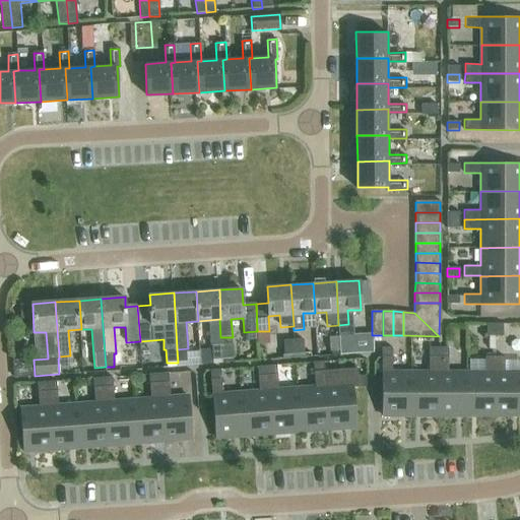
[(496,324),(488,324),(488,336),(496,336),(496,324)]
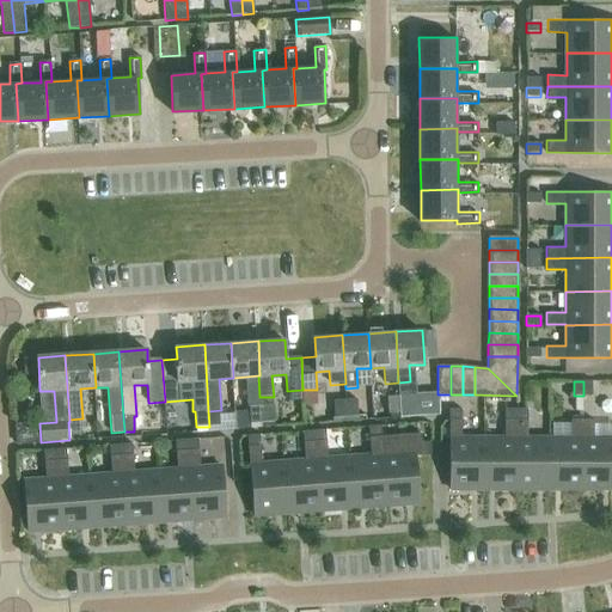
[(593,381),(583,381),(583,396),(593,396),(593,381)]
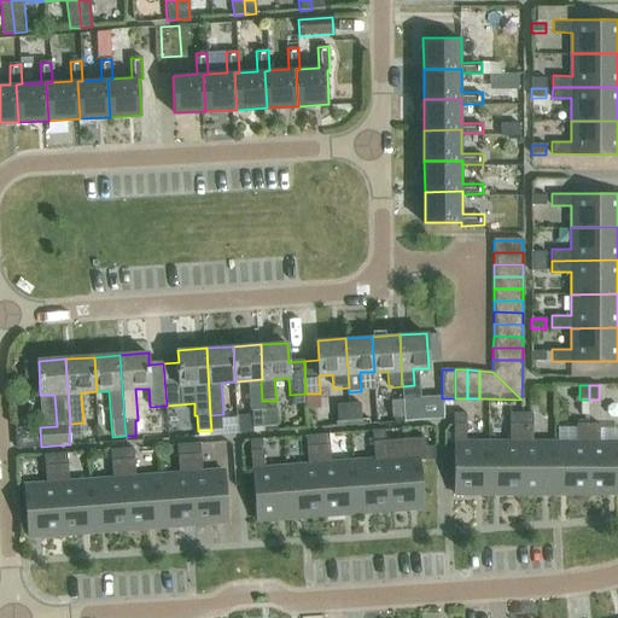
[(342,402),(343,423),(367,421),(366,401),(342,402)]
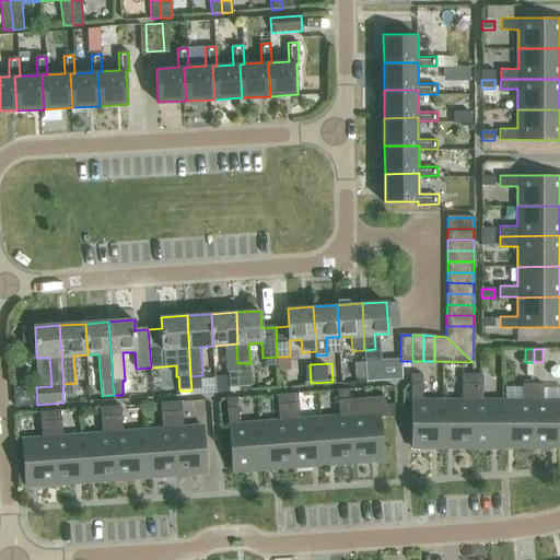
[(234,386),(256,385),(255,370),(234,371),(234,386)]
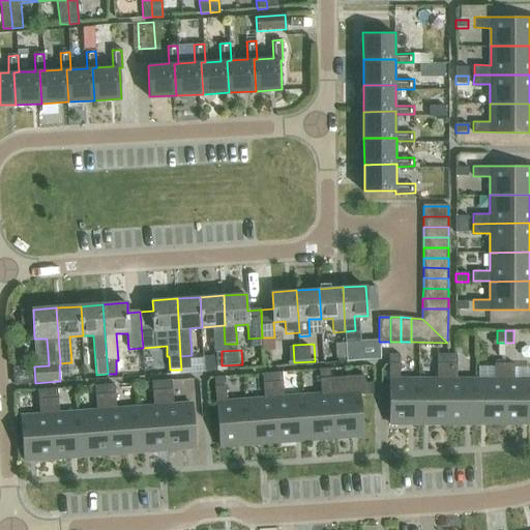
[(390,354),(390,364),(401,364),(401,354),(390,354)]
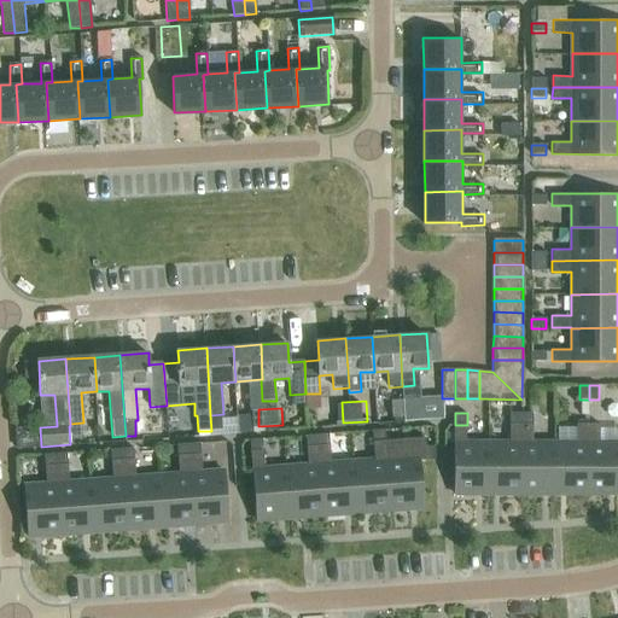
[(511,413),(511,425),(522,425),(522,413),(511,413)]
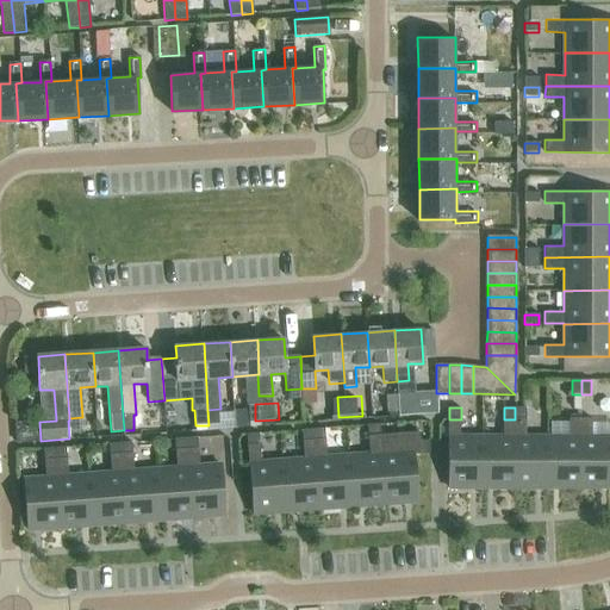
[(515,419),(527,419),(527,408),(515,408),(515,419)]
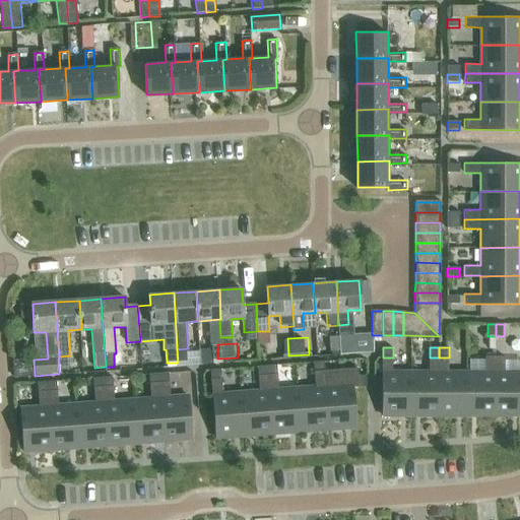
[(467,373),(467,414),(496,414),(496,356),(485,356),(485,373),(467,373)]
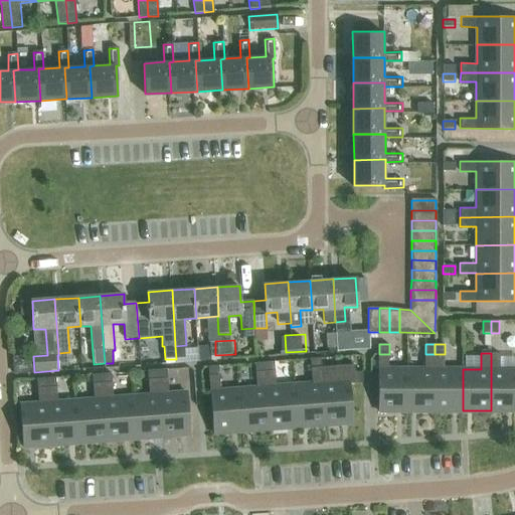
[(491,353),(491,410),(514,410),(514,368),(500,369),(500,353),(491,353)]
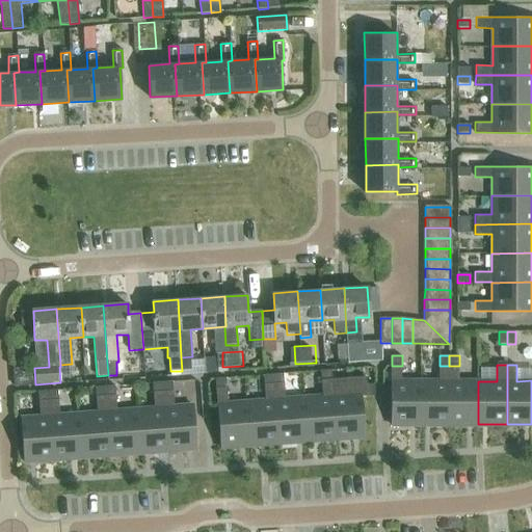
[(392,425),(421,424),(420,381),(402,381),(402,366),(392,366),(392,425)]
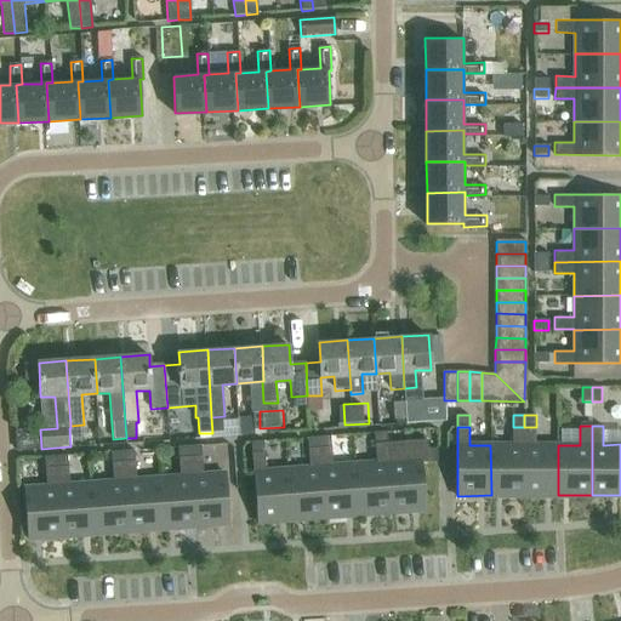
[(490,445),(491,495),(524,495),(524,427),(513,427),(513,445),(490,445)]
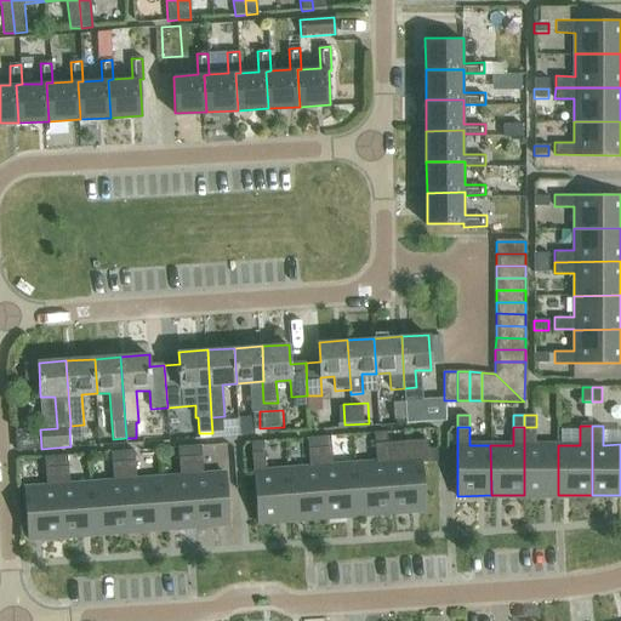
[(524,427),(524,495),(558,495),(558,445),(536,445),(536,427),(524,427)]
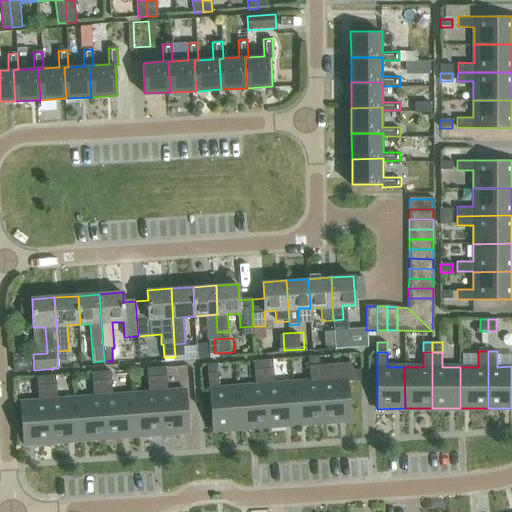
[(308,357),(309,366),(319,365),(319,356),(308,357)]
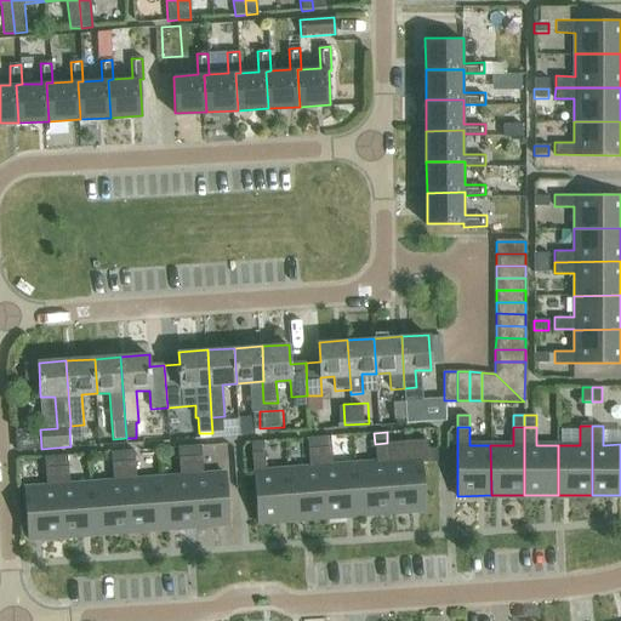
[(319,438),(320,449),(331,448),(331,437),(319,438)]
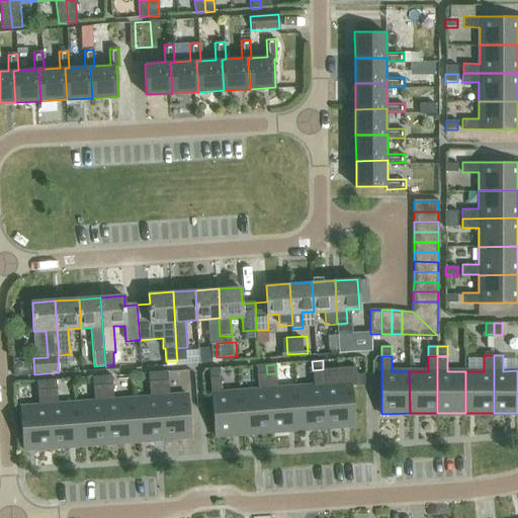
[(257,365),(257,374),(267,374),(266,365),(257,365)]
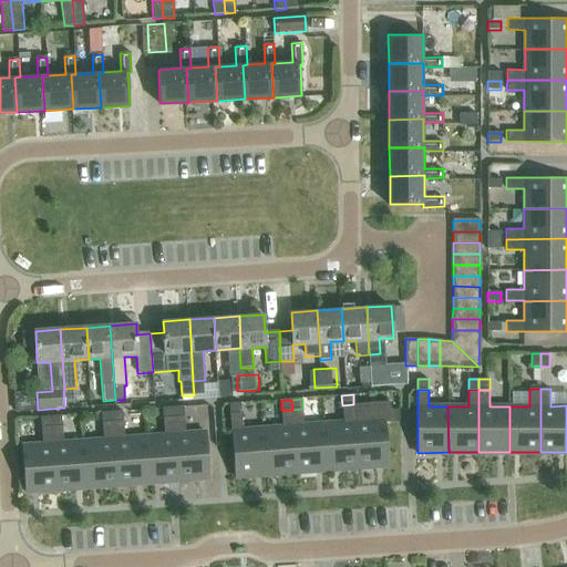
[(353,404),(359,467),(390,465),(387,422),(392,422),(391,412),(390,401),(353,404)]
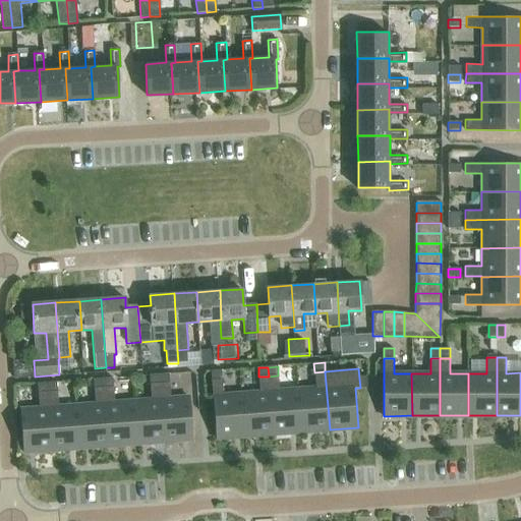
[(212,371),(212,381),(222,380),(222,370),(212,371)]
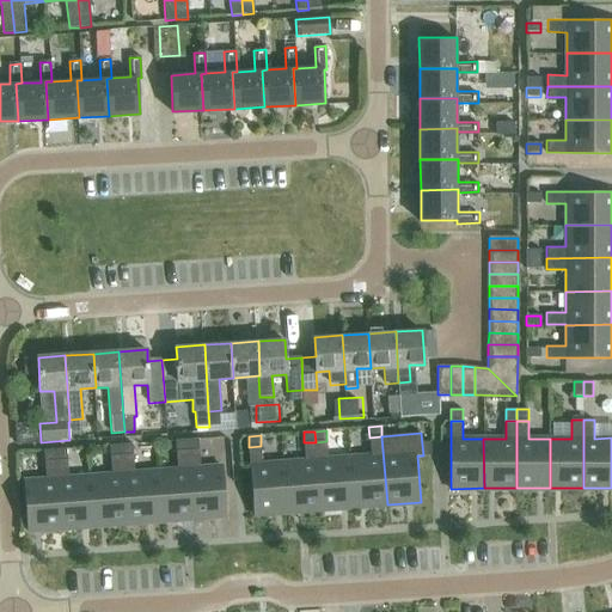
[(350,458),(354,507),(387,505),(381,436),(369,438),(371,456),(350,458)]
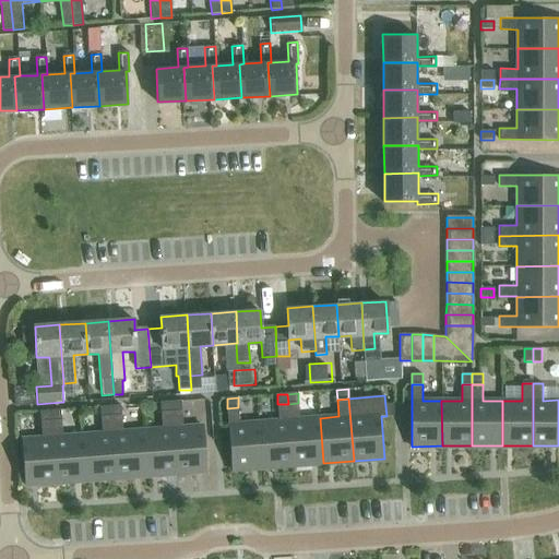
[(170,402),(171,412),(181,412),(180,401),(170,402)]
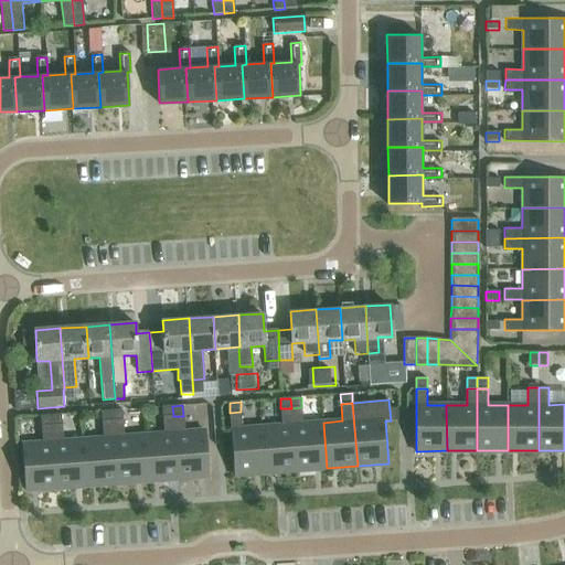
[(161,407),(162,417),(173,416),(172,406),(161,407)]
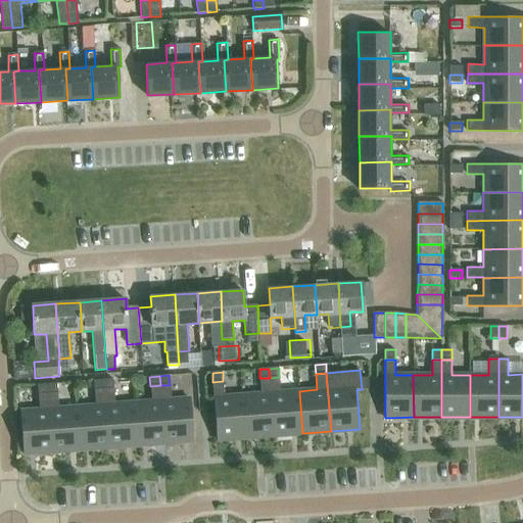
[(270,378),(274,436),(302,433),(299,391),(281,392),(279,377),(270,378)]
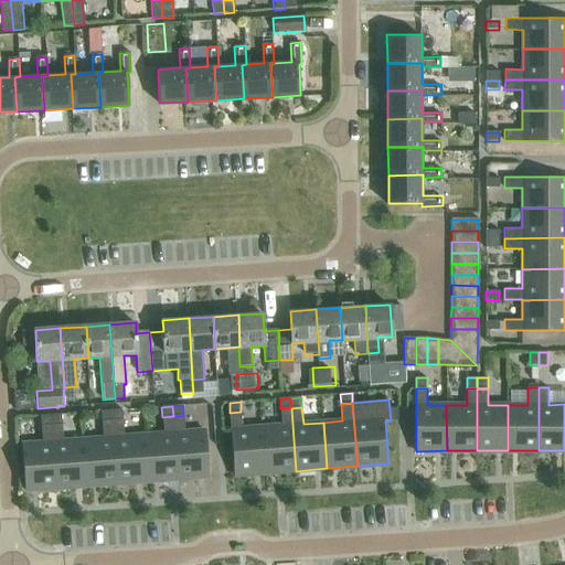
[(262,427),(266,473),(296,471),(291,408),(280,408),(283,426),(262,427)]
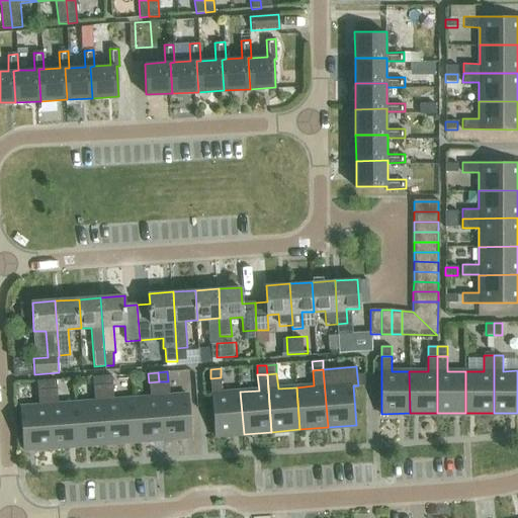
[(93,377),(93,386),(103,385),(102,376),(93,377)]
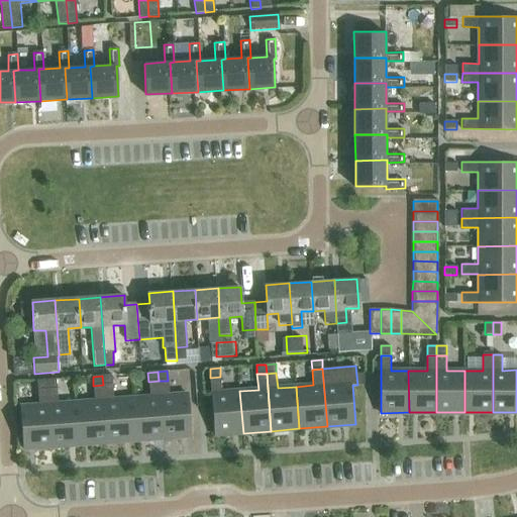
[(102,376),(103,385),(112,385),(112,376),(102,376)]
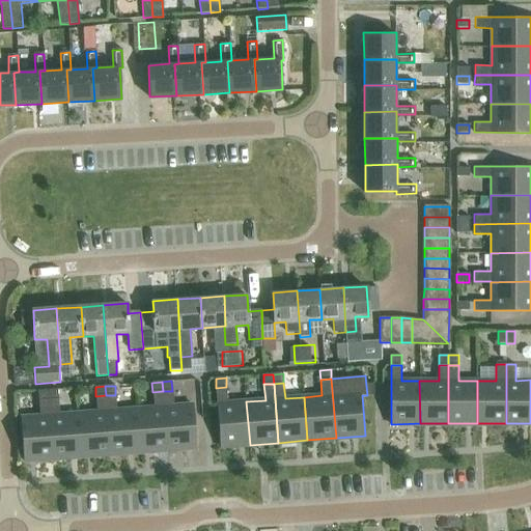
[(221,447),(250,445),(246,401),(228,403),(226,387),(216,388),(221,447)]
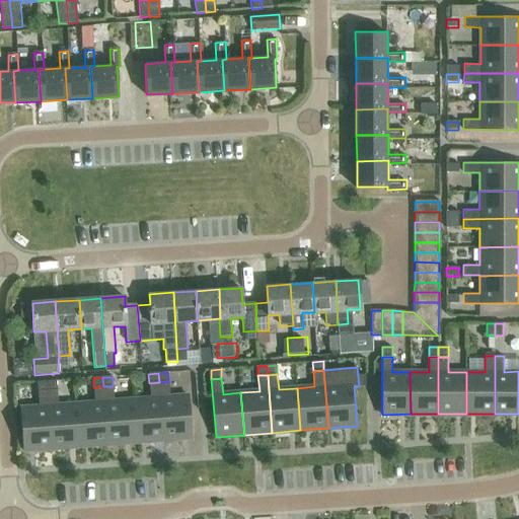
[(47,382),(47,391),(57,390),(57,381),(47,382)]
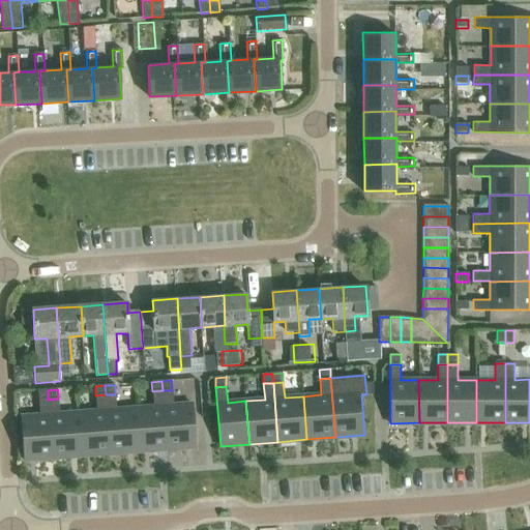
[(38,390),(38,400),(48,400),(48,390),(38,390)]
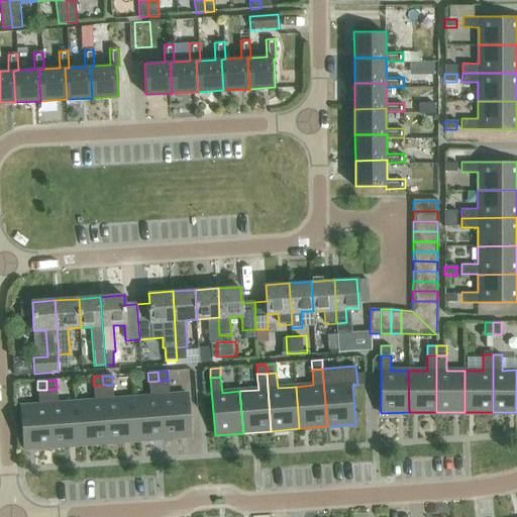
[(132,399),(135,440),(163,438),(159,381),(148,382),(149,397),(132,399)]
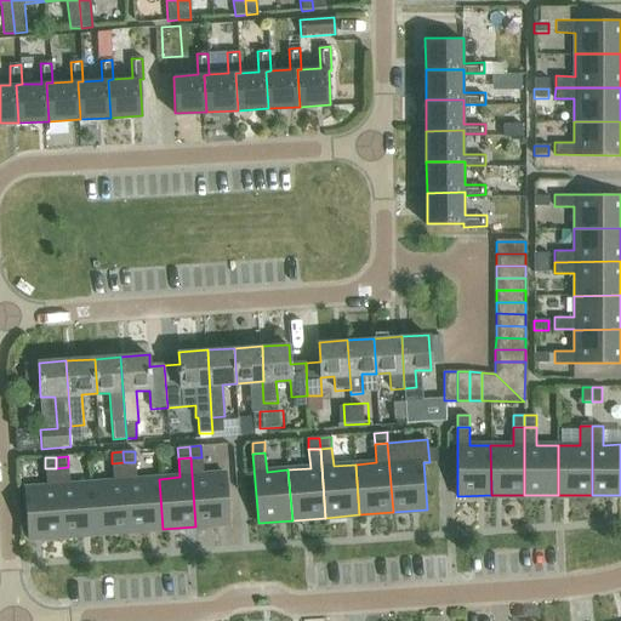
[(191,457),(195,527),(229,524),(226,473),(203,476),(201,457),(191,457)]
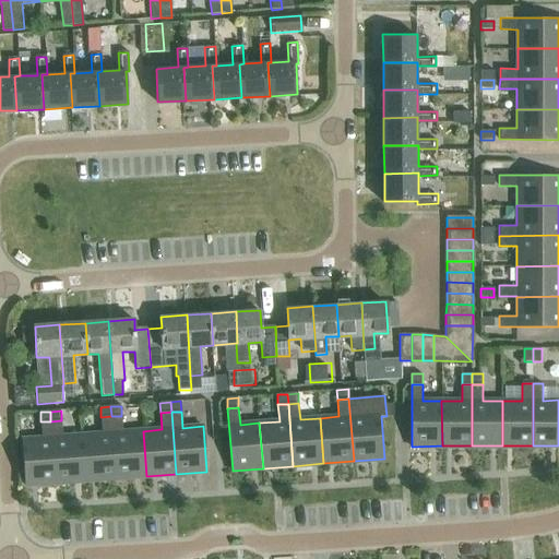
[(82,436),(85,480),(116,478),(111,416),(100,417),(102,433),(82,436)]
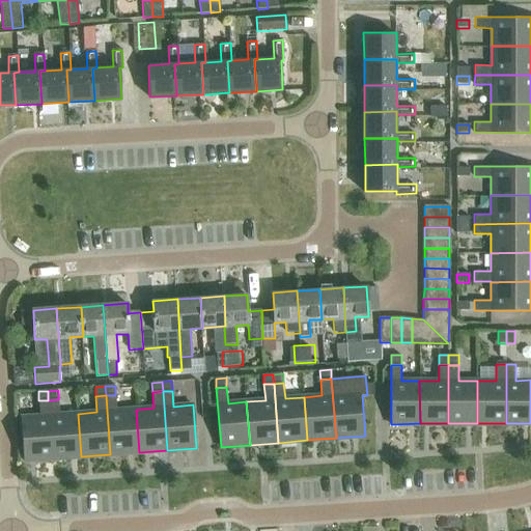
[(106,395),(110,454),(139,452),(136,410),(116,411),(115,395),(106,395)]
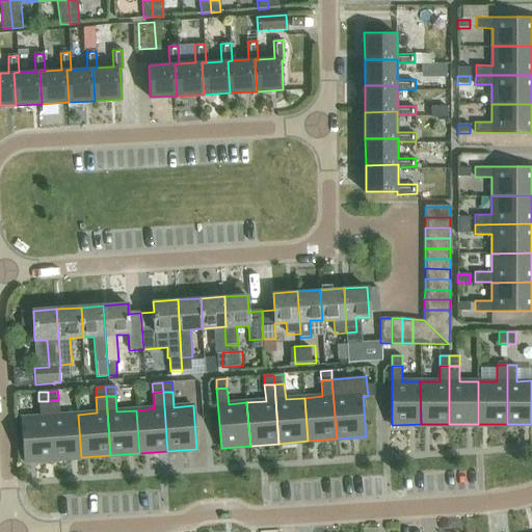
[(48,401),(52,459),(81,457),(78,415),(59,416),(58,400),(48,401)]
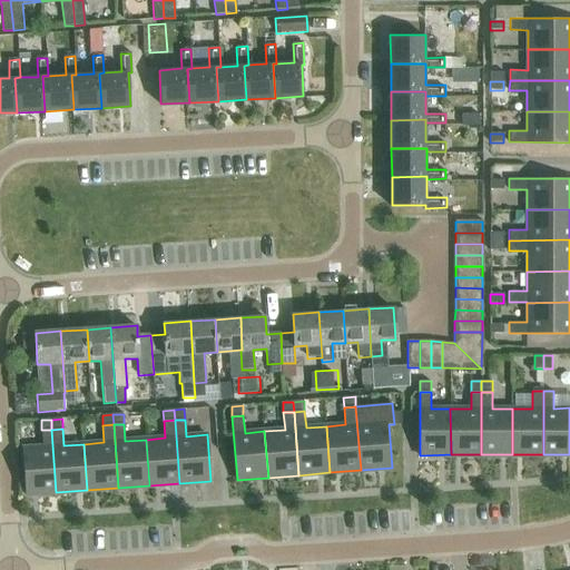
[(56,492),(51,430),(41,430),(43,448),(22,449),(26,494),(56,492)]
